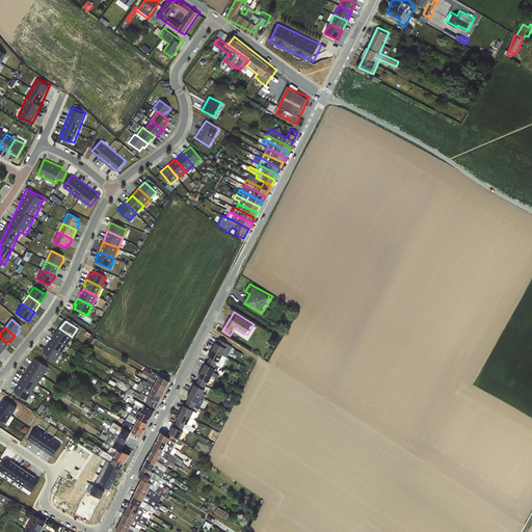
[(65,345),(72,337),(59,328),(54,337),(65,345)]
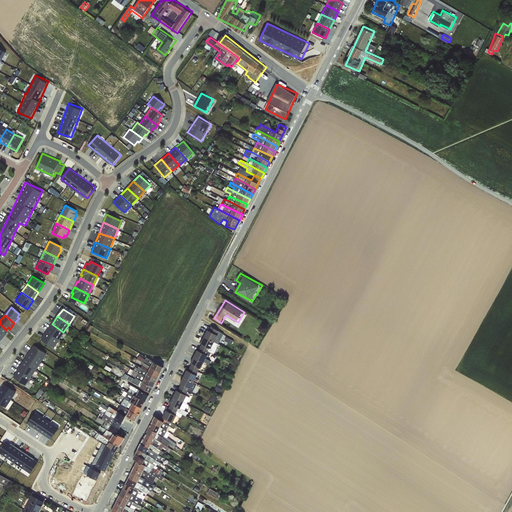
[(52,324),(47,332),(58,340),(63,332),(52,324)]
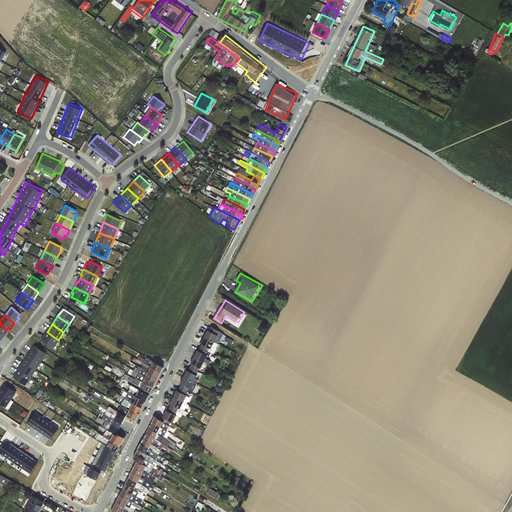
[(207,330),(200,344),(208,349),(208,351),(213,354),(219,344),(218,343),(223,334),(210,326),(208,330),(207,330)]
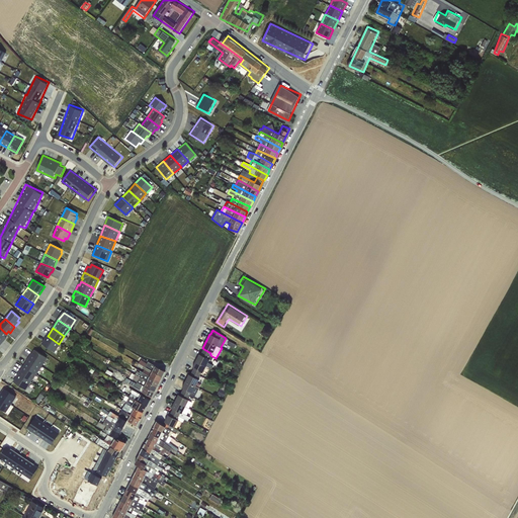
[(54,352),(59,344),(48,336),(41,344),(54,352)]
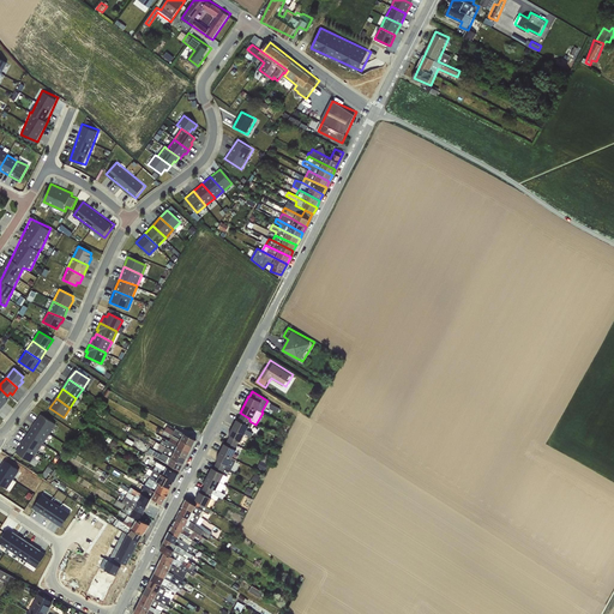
[(246,425),(250,421),(250,419),(240,413),(236,419),(246,425)]
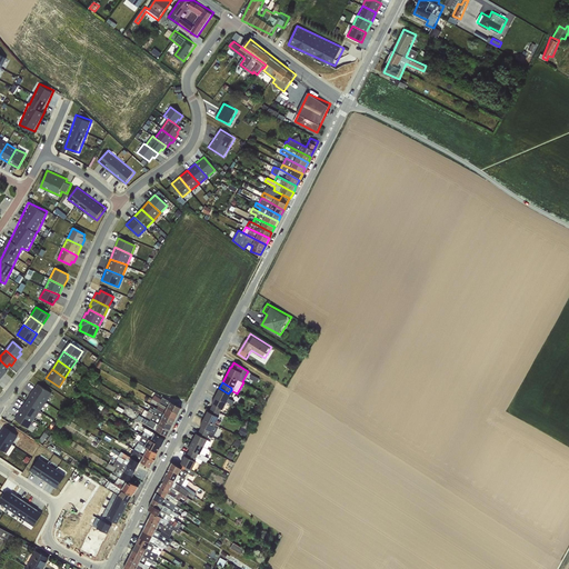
[(33,388),(31,392),(45,401),(50,392),(38,385),(35,389),(33,388)]
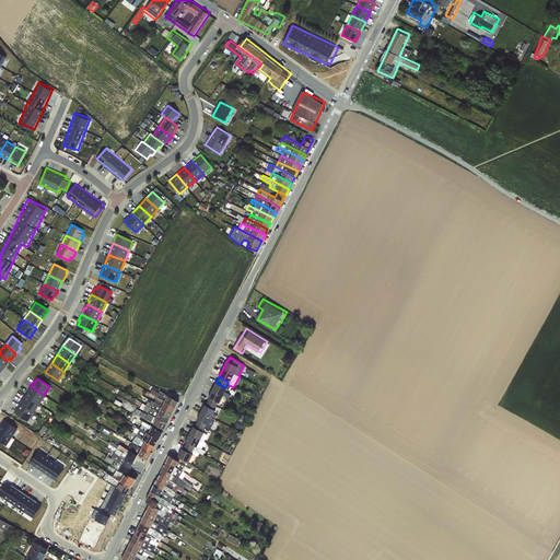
[(225,388),(224,387),(216,382),(212,387),(213,387),(223,394),(223,393),(225,388)]
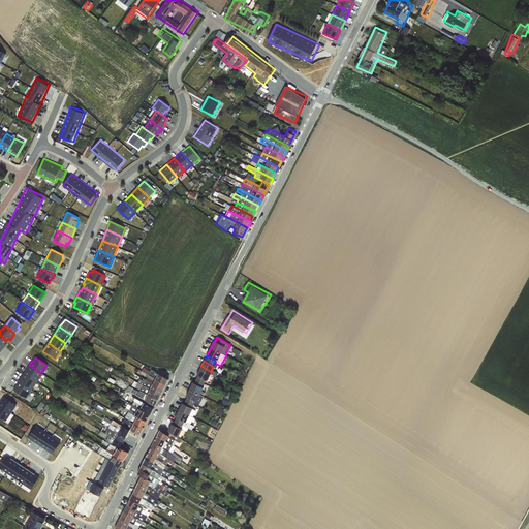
[(36,381),(41,373),(29,365),(27,368),(27,369),(24,374),(36,381)]
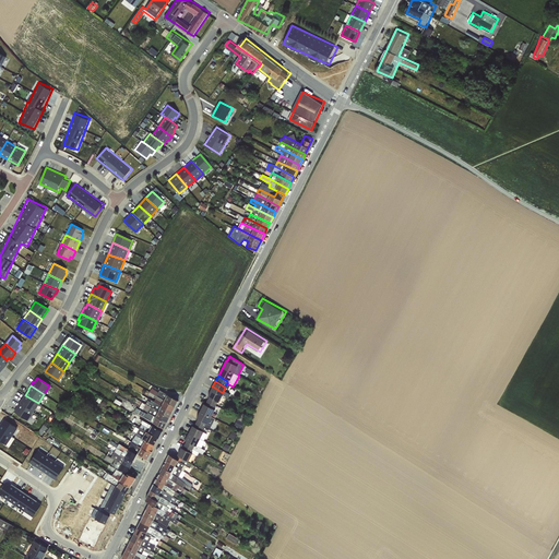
[(221,397),(223,393),(213,387),(210,392),(221,397)]
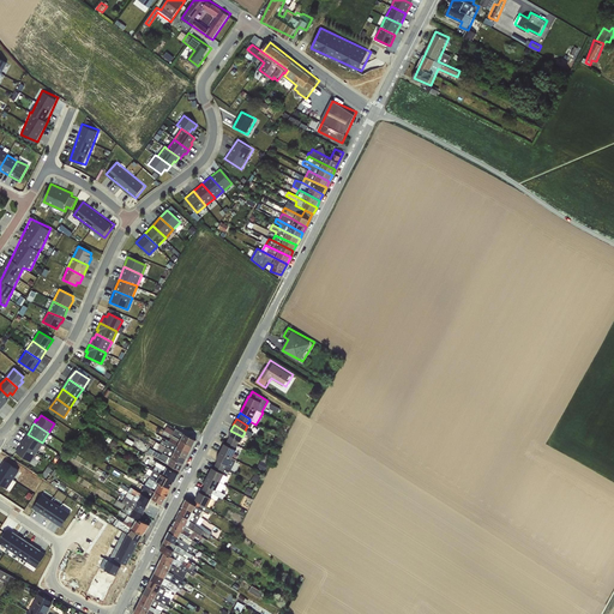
[(164,431),(192,446),(196,440),(175,428),(174,431),(167,427),(164,431)]
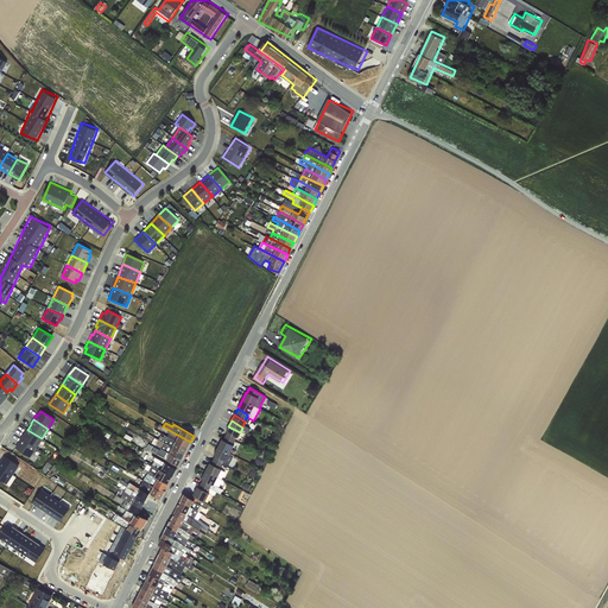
[(168,437),(188,448),(190,442),(163,426),(162,429),(169,434),(168,437)]
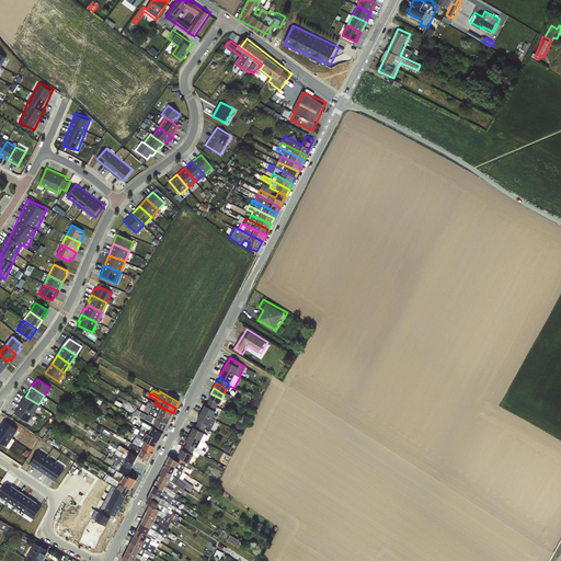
[(225,401),(221,399),(210,393),(208,398),(209,399),(207,402),(215,408),(217,404),(221,407),(225,401)]
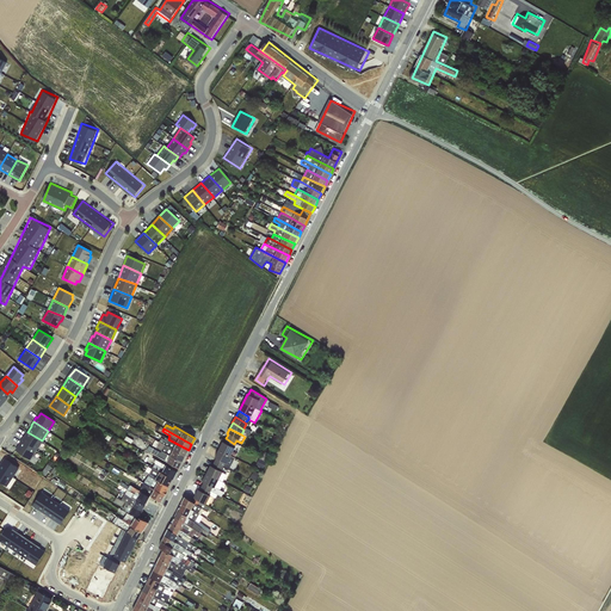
[(24,437),(20,440),(36,450),(42,440),(28,432),(24,437)]
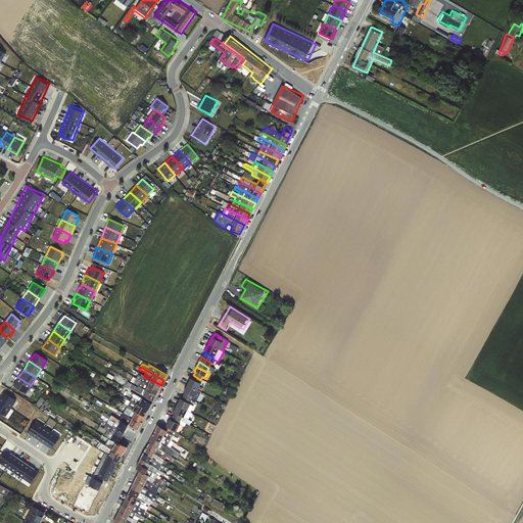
[(137,378),(158,390),(161,385),(144,376),(143,378),(138,375),(137,378)]
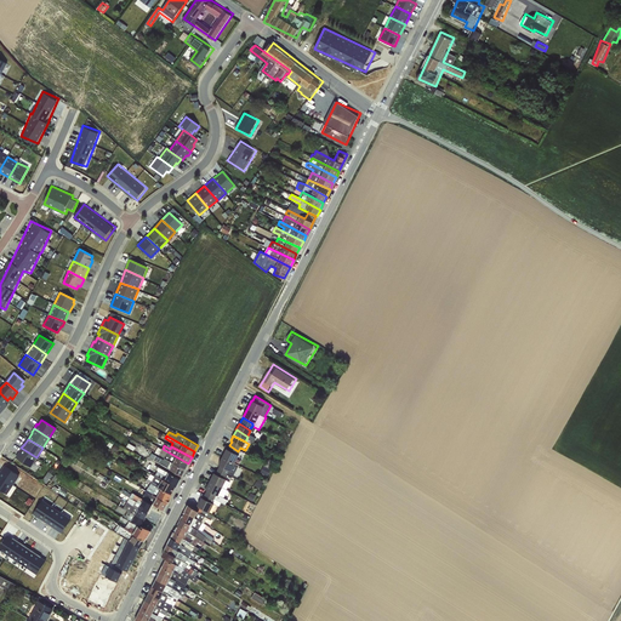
[(226,449),(222,456),(238,465),(241,457),(237,455),(238,451),(229,445),(228,450),(226,449)]
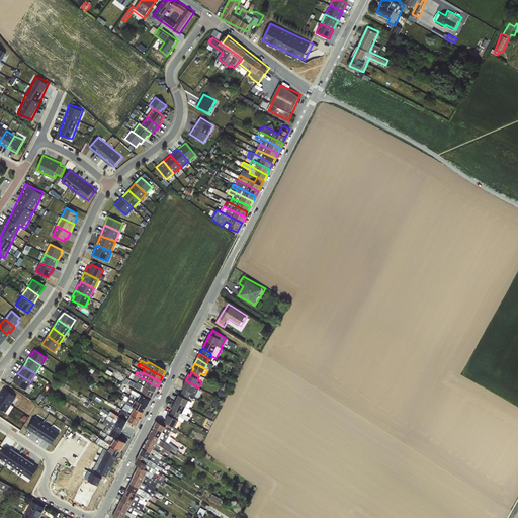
[(25,390),(30,381),(17,373),(15,377),(16,377),(13,381),(25,390)]
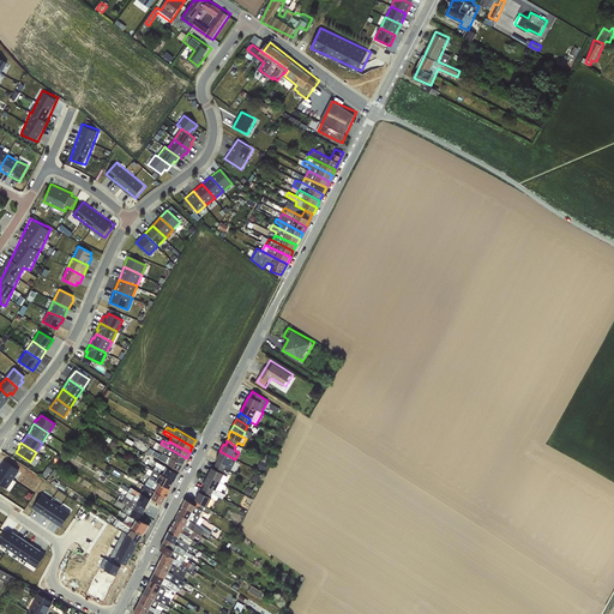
[(157,450),(184,464),(186,458),(161,444),(157,450)]
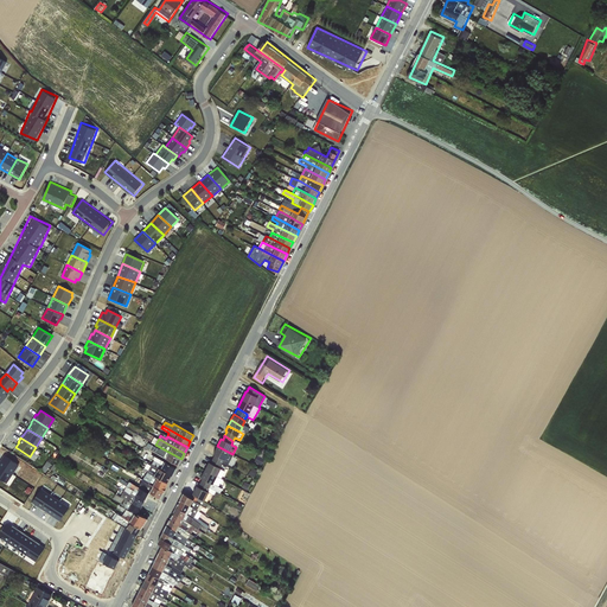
[(181,459),(155,445),(153,443),(149,449),(178,465),(181,459)]
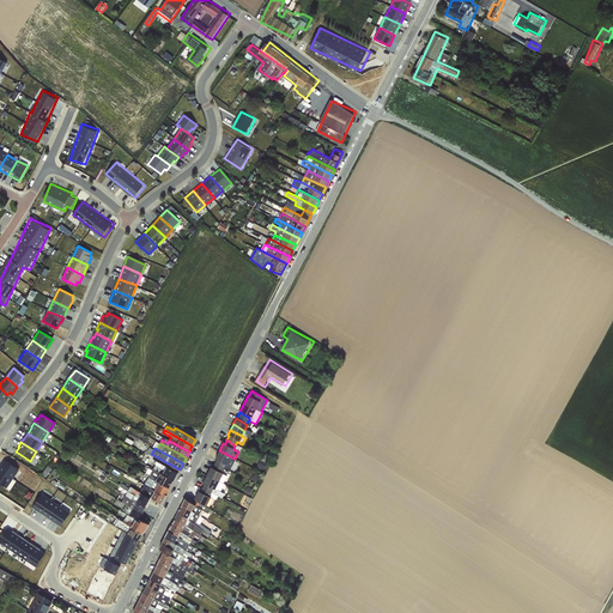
[(219,450),(216,456),(231,465),(235,459),(219,450)]
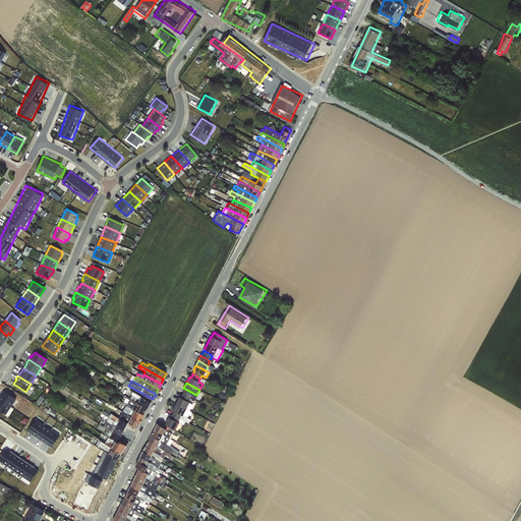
[(194,401),(196,395),(183,388),(182,389),(183,390),(182,394),(184,397),(194,401)]
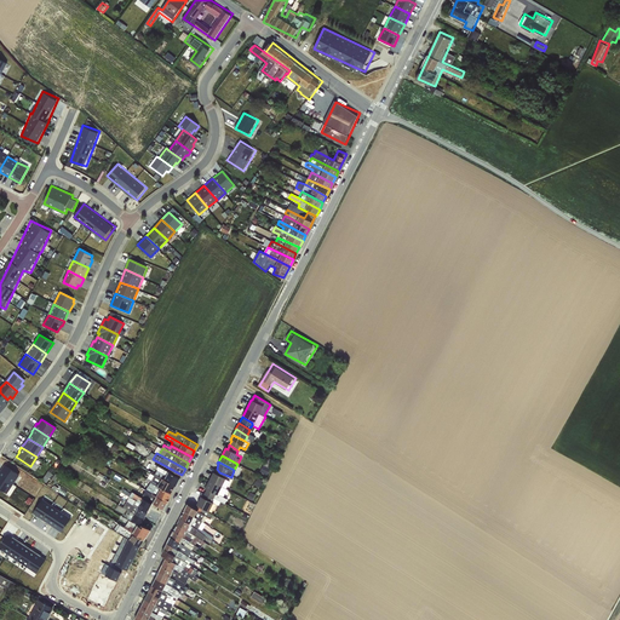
[(155,474),(176,486),(181,478),(159,466),(159,468),(155,474)]
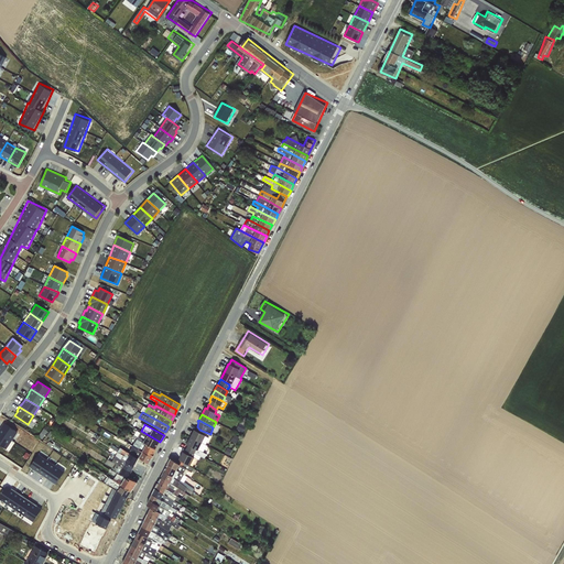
[(194,430),(191,436),(195,438),(197,435),(206,441),(210,434),(199,430),(197,426),(195,430),(194,430)]
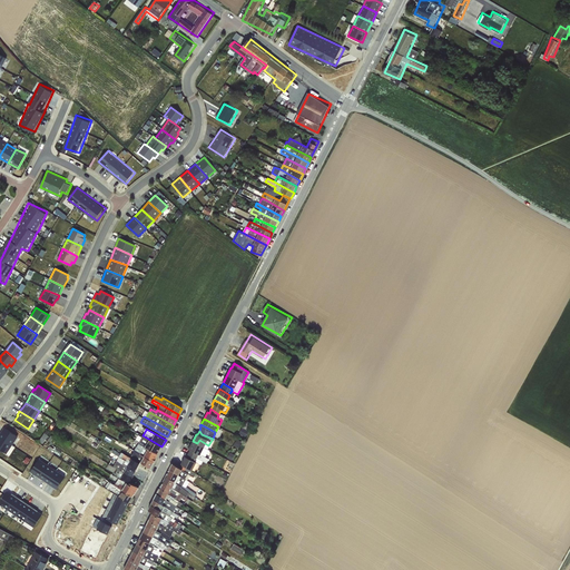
[(40,441),(45,443),(49,434),(46,432),(40,441)]
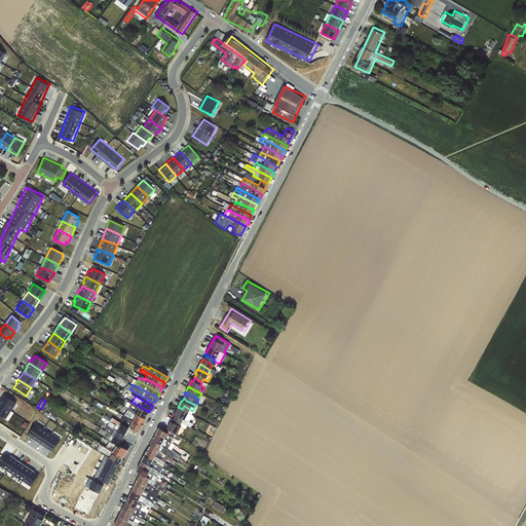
[(149,412),(132,402),(127,409),(146,419),(149,412)]
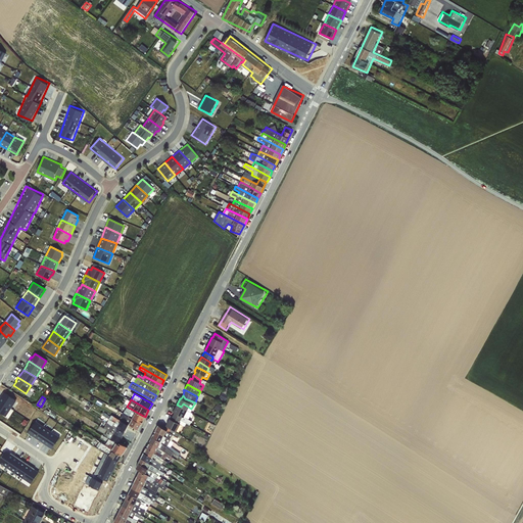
[(190,412),(191,409),(183,403),(181,407),(177,405),(173,412),(175,413),(173,416),(177,416),(190,423),(191,421),(188,419),(192,413),(190,412)]
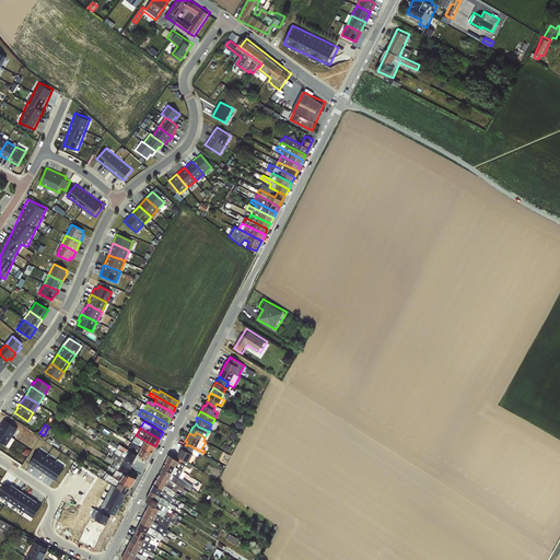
[(132,442),(151,453),(155,446),(136,435),(132,442)]
